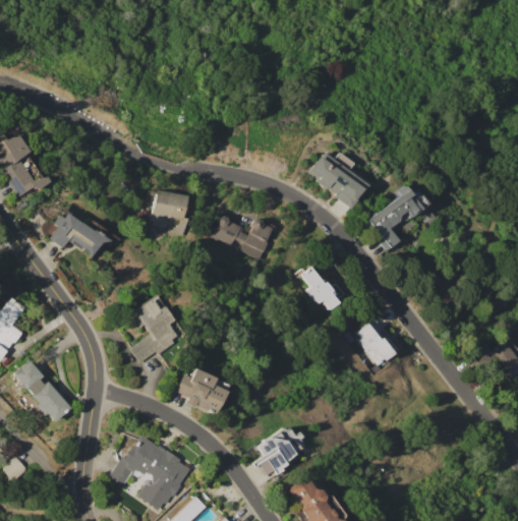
[(0,131),(5,139),(17,135),(29,151),(25,153),(43,177),(47,176),(50,181),(48,182),(51,185),(26,201),(31,208),(21,214),(12,200),(18,197),(0,170),(0,131)]
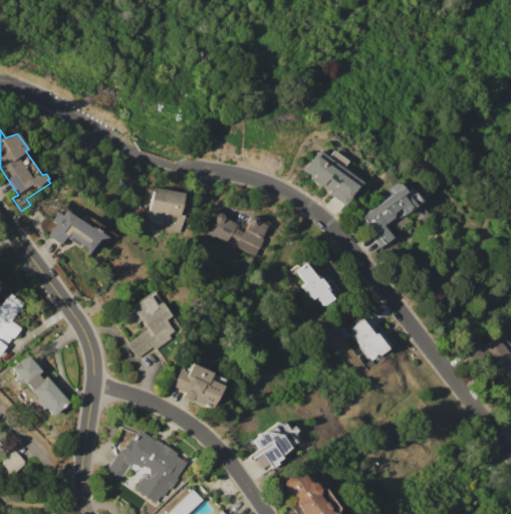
[(304,170),(320,149),(329,156),(334,150),(348,161),(344,167),(364,182),(358,191),(360,192),(355,199),(352,198),(346,206),(329,194),(331,191),(323,185),(322,186),(311,178),(312,176),(304,170)]
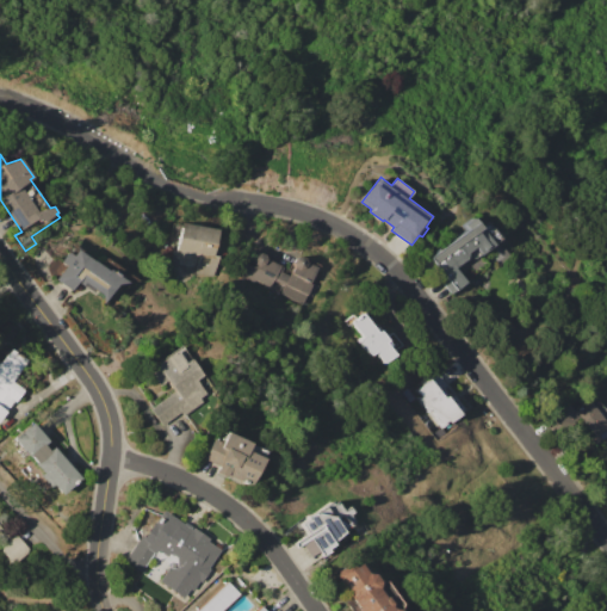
[(432,258),(468,230),(464,224),(474,217),(481,227),(489,221),(502,238),(500,239),(513,258),(496,271),(490,264),(478,273),(474,269),(464,276),(469,283),(452,295),(440,278),(445,275),(432,258)]
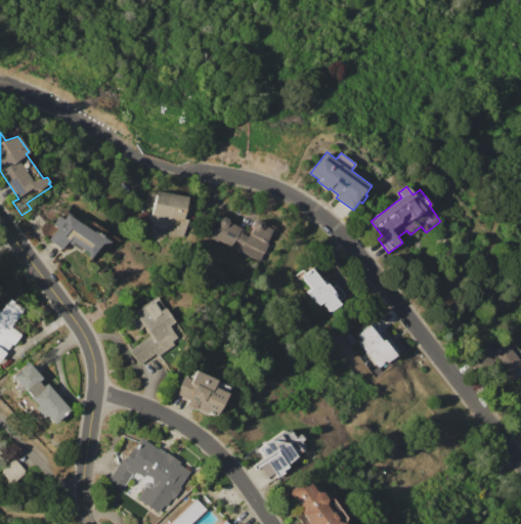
[(156,190),(187,197),(183,219),(189,220),(185,237),(169,234),(172,220),(150,216),(152,211),(147,204),(149,191),(156,192),(156,190)]
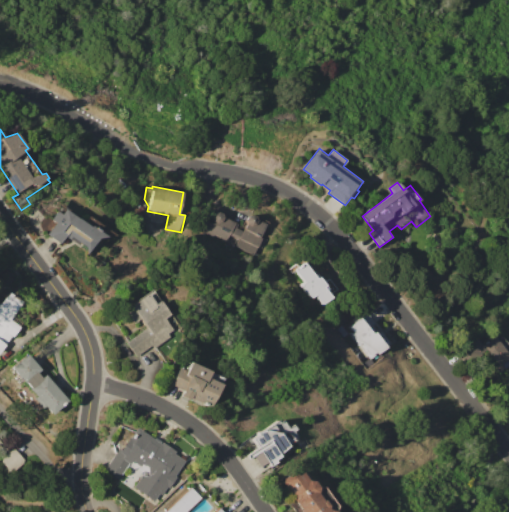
[(44,230),(42,224),(50,214),(54,217),(58,212),(62,215),(67,209),(79,218),(80,217),(86,222),(90,216),(116,234),(108,237),(100,238),(88,253),(67,237),(62,244),(44,230)]
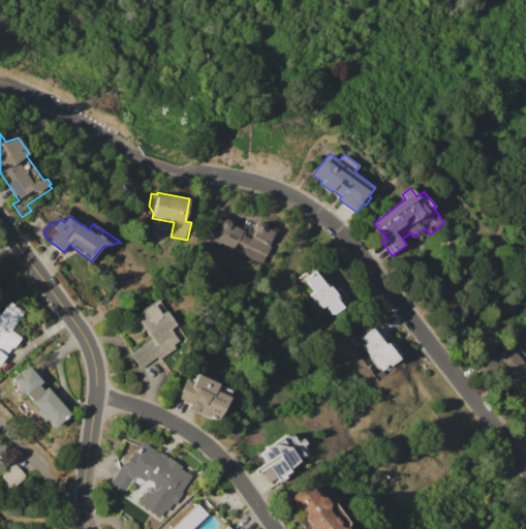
[(207,237),(212,225),(216,227),(221,224),(223,219),(226,219),(231,221),(233,224),(233,222),(245,228),(244,229),(248,231),(247,235),(253,238),(255,235),(253,234),(257,223),(261,222),(266,224),(267,223),(281,230),(273,245),(279,248),(270,266),(246,254),(245,255),(207,237)]
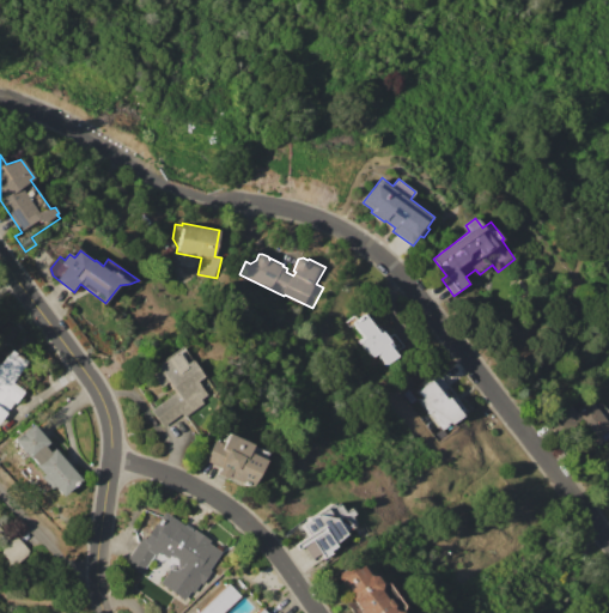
[(347,321),(354,316),(358,319),(364,314),(376,328),(378,327),(388,339),(395,333),(405,346),(395,353),(397,356),(387,364),(378,353),(373,357),(361,341),(366,337),(355,323),(351,326),(347,321)]
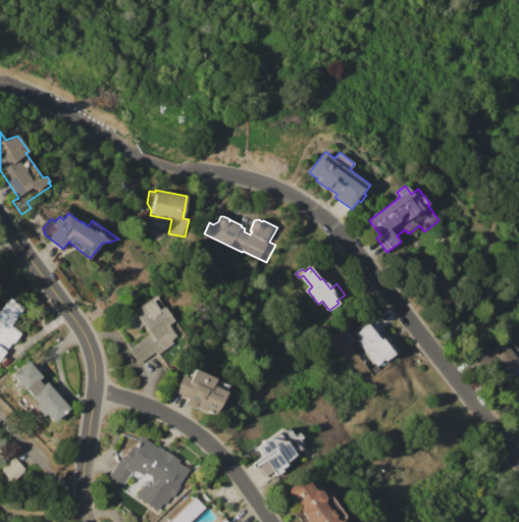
[(131,349),(151,333),(145,325),(139,330),(128,317),(138,310),(137,309),(157,295),(165,306),(164,306),(174,320),(175,319),(185,331),(173,340),(175,343),(158,355),(157,352),(141,364),(131,349)]
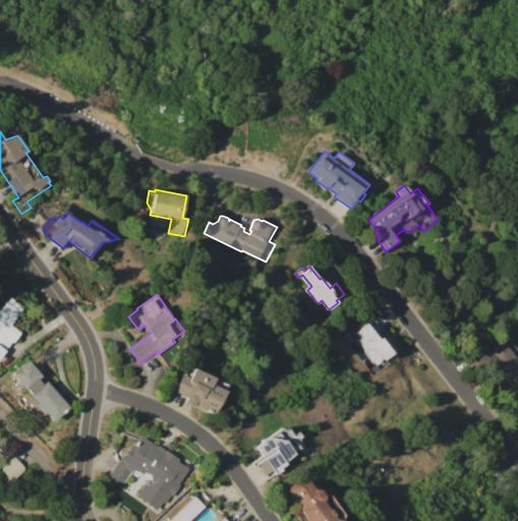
[(0,308),(1,309),(11,296),(25,307),(12,325),(22,333),(15,343),(14,342),(0,359),(0,308)]
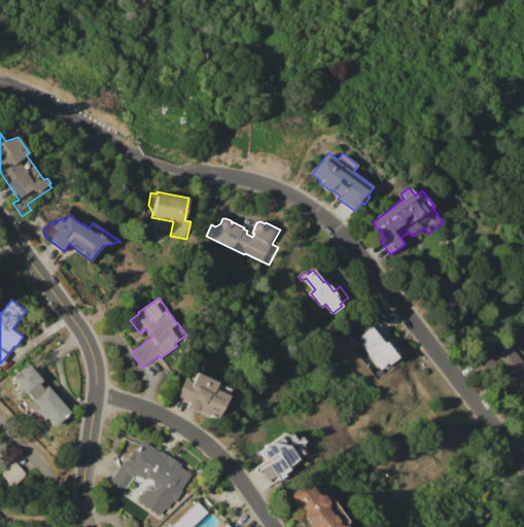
[(360,337),(365,332),(362,329),(370,323),(373,326),(377,323),(378,324),(381,322),(395,341),(394,342),(404,352),(383,370),(361,343),(364,341),(360,337)]
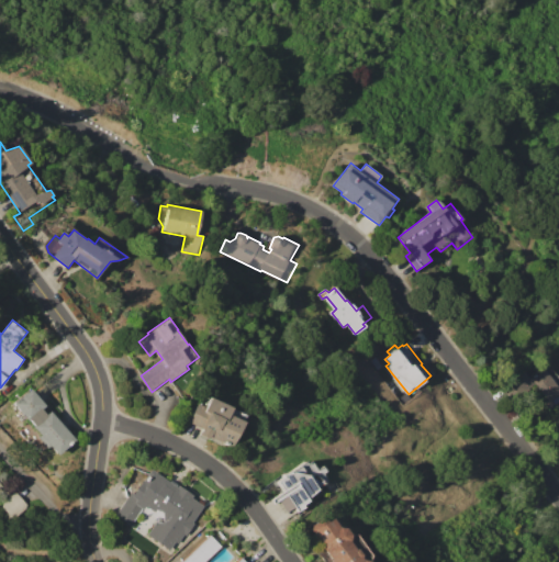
[(502,386),(524,371),(528,377),(547,363),(551,371),(552,370),(556,374),(557,373),(558,375),(558,417),(555,412),(552,414),(548,408),(547,409),(540,401),(521,414),(502,386)]
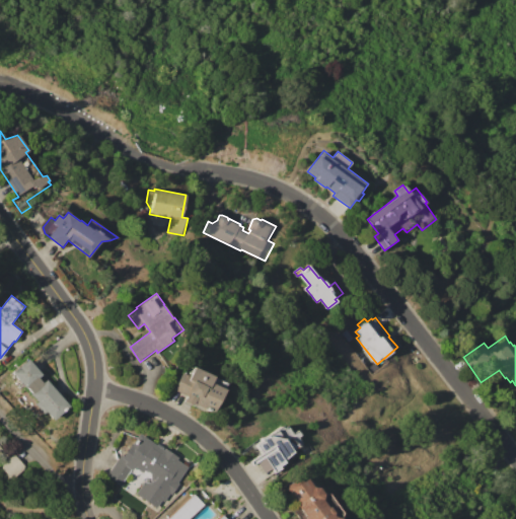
[(13,372),(29,359),(43,374),(40,377),(44,382),(47,379),(55,388),(57,387),(64,395),(62,397),(70,406),(55,420),(48,412),(46,414),(38,404),(40,402),(31,393),(32,392),(28,387),(26,388),(13,372)]
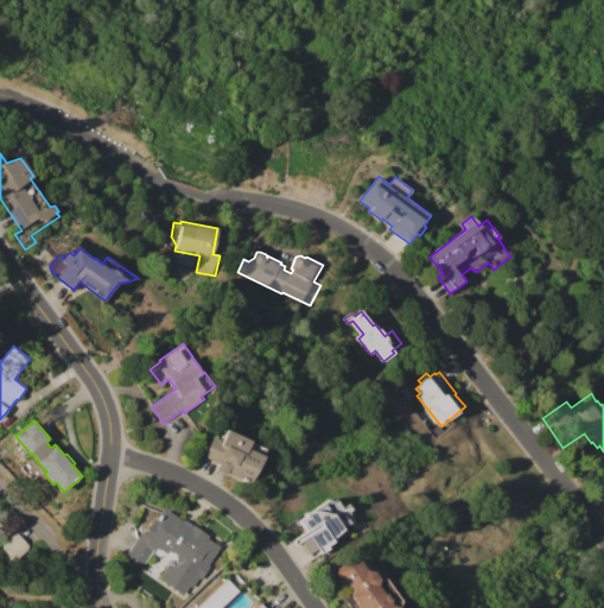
[(228,429),(266,448),(262,455),(265,456),(250,483),(245,481),(243,485),(224,475),(223,477),(217,474),(218,472),(216,470),(220,464),(203,456),(214,436),(222,441),(228,429)]
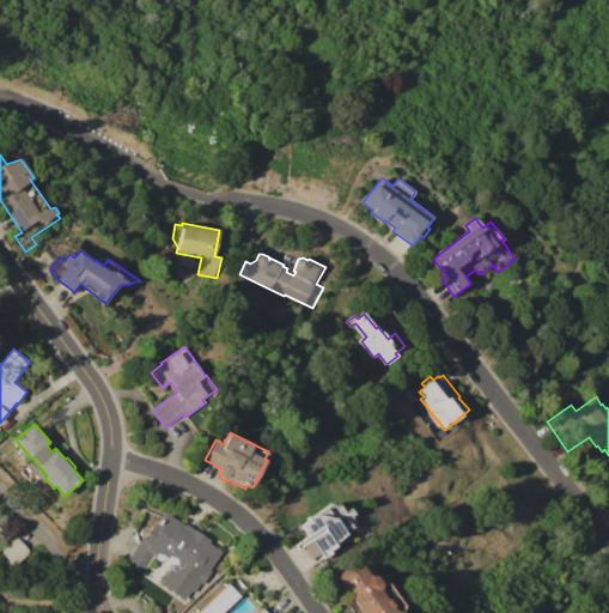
[(303,525),(310,520),(309,519),(316,515),(334,503),(336,505),(340,503),(346,513),(353,508),(357,515),(353,517),(358,525),(346,533),(347,534),(336,545),(338,546),(332,551),(333,553),(326,558),(314,539),(299,548),(297,545),(311,535),(303,525)]
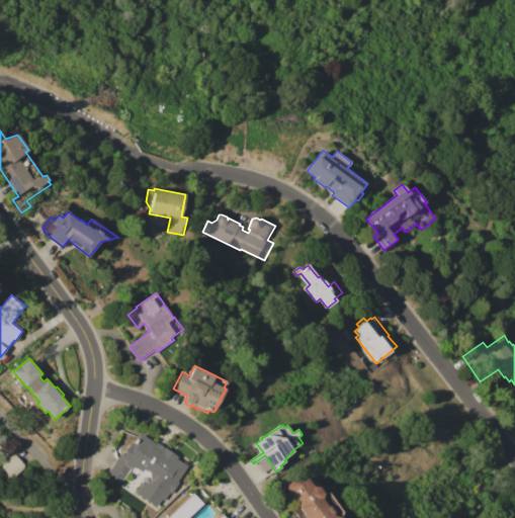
[(107,476),(123,452),(125,453),(133,443),(134,444),(141,433),(165,449),(167,446),(181,456),(179,458),(189,466),(179,482),(181,483),(173,494),(171,493),(166,501),(163,499),(157,509),(107,476)]
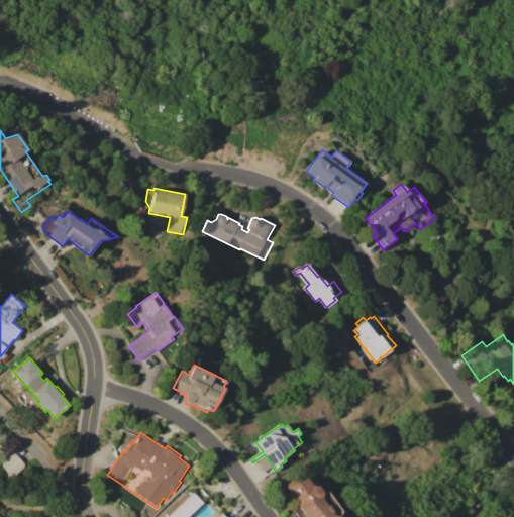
[(4,462),(13,454),(17,453),(26,464),(24,468),(15,476),(11,476),(10,476),(8,477),(7,476),(4,479),(0,474),(3,472),(2,470),(4,469),(3,466),(4,462)]
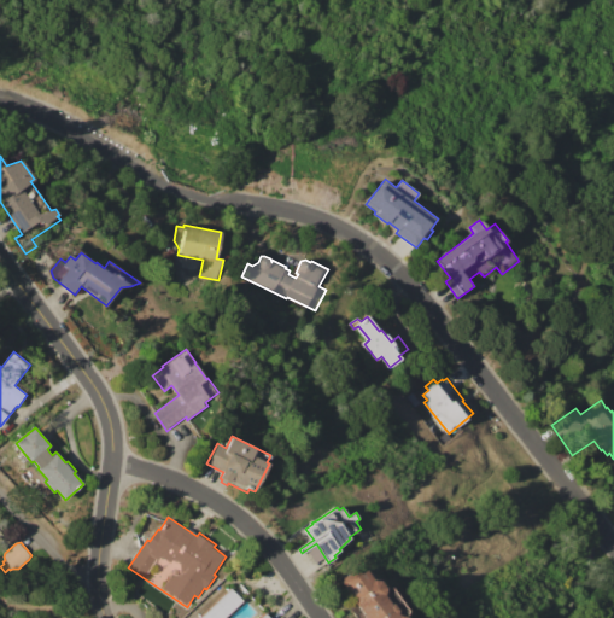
[(343,583),(345,577),(355,571),(360,571),(361,573),(366,570),(368,573),(369,572),(372,572),(375,577),(374,578),(373,579),(380,581),(385,588),(391,588),(405,608),(408,612),(405,617),(364,617),(366,616),(343,583)]
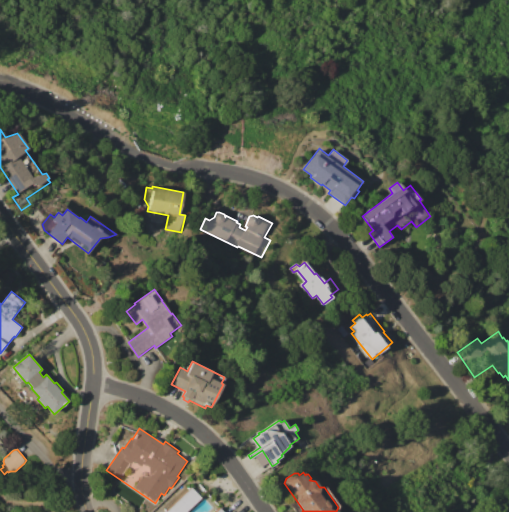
[(164,511),(192,487),(202,498),(187,511),(164,511)]
